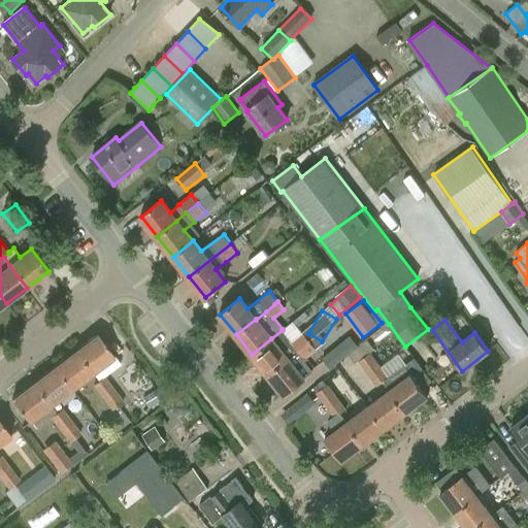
[(252,355),(268,374),(288,359),(298,351),(309,341),(302,332),(291,340),(283,330),(271,338),(252,355)]
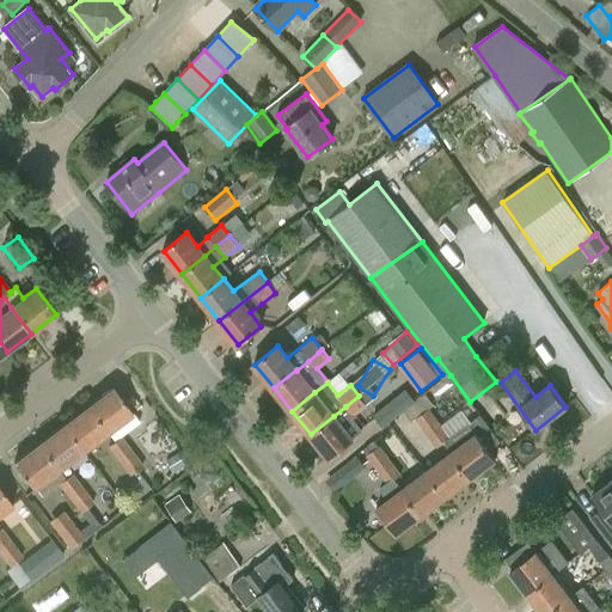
[(112,387),(87,407),(108,433),(133,414),(112,387)]
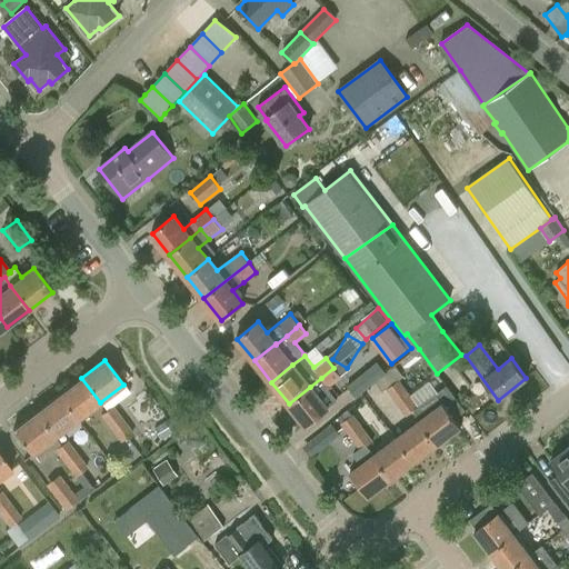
[(357,398),(386,373),(377,362),(347,387),(357,398)]
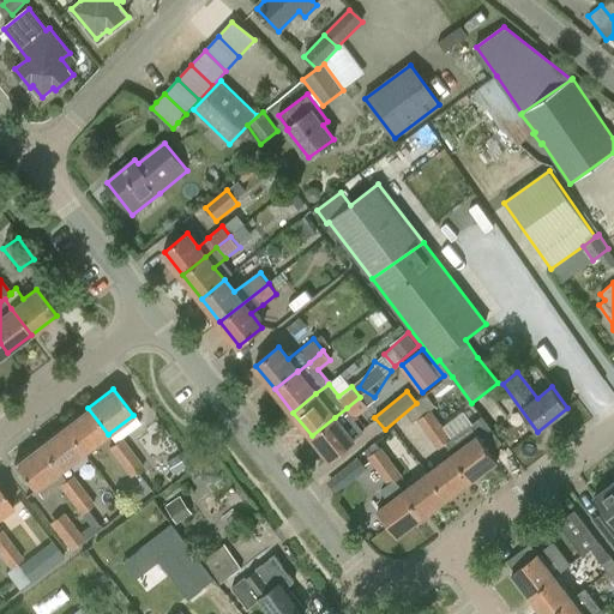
[(368,408),(360,397),(347,408),(355,417),(368,408)]
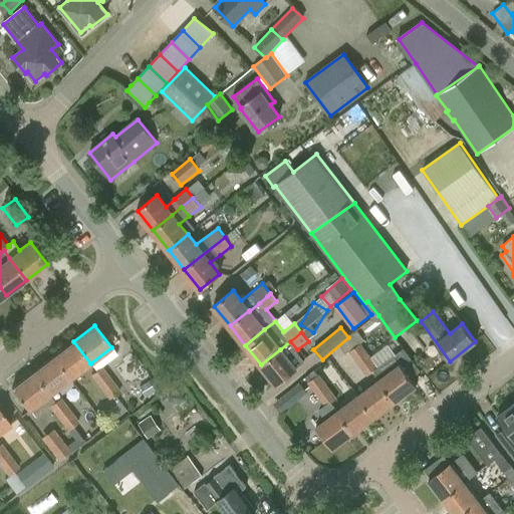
[(69,379),(90,363),(73,341),(53,357),(69,379)]
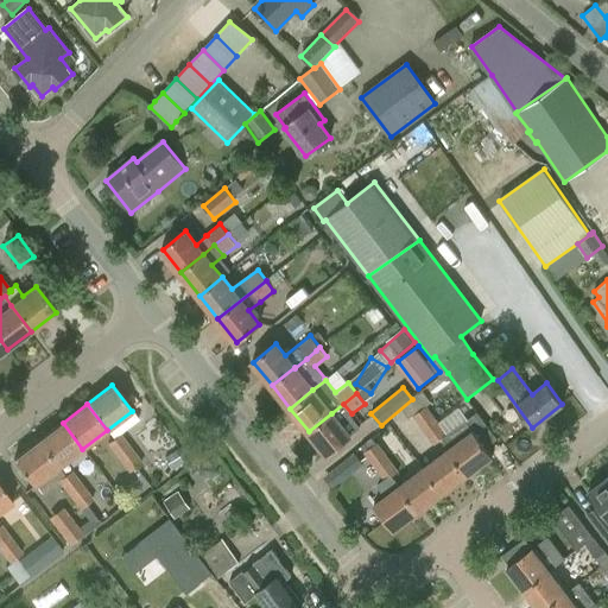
[(350,415),(352,413),(343,404),(331,413),(309,431),(328,455),(361,428),(350,415)]
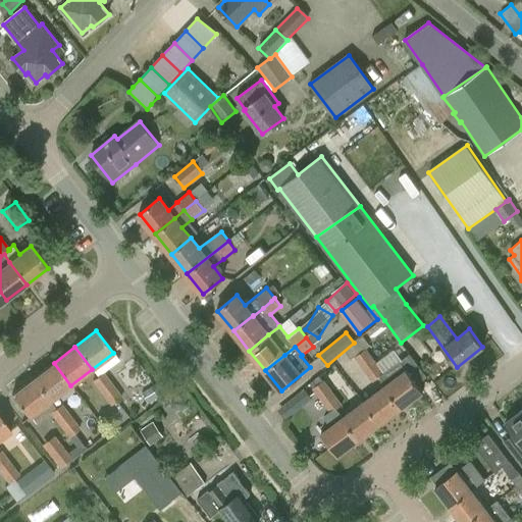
[(369,364),(374,360),(366,349),(354,358),(365,371),(370,367),(369,364)]
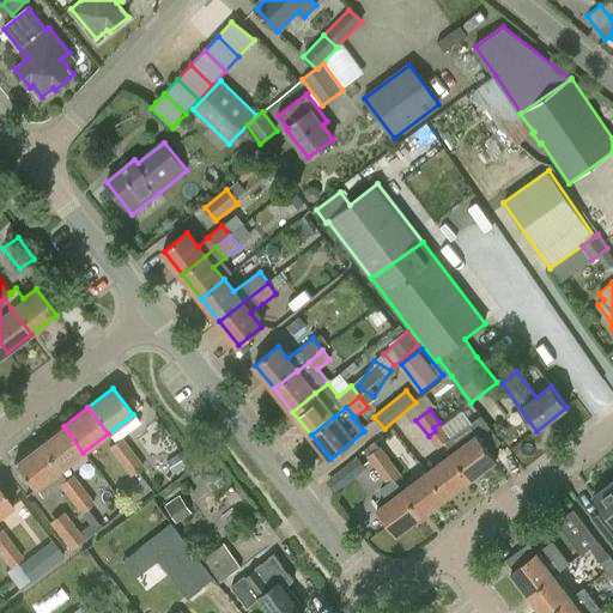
[(453,454),(472,480),(497,461),(478,435),(469,424),(450,438),(439,423),(434,428),(435,431),(429,436),(438,449),(444,444),(451,454),(453,454)]
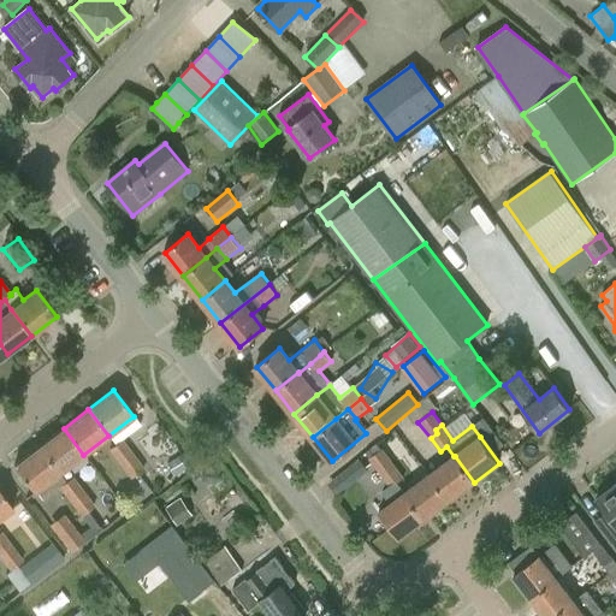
[(64,428),(39,446),(59,473),(83,455),(64,428)]
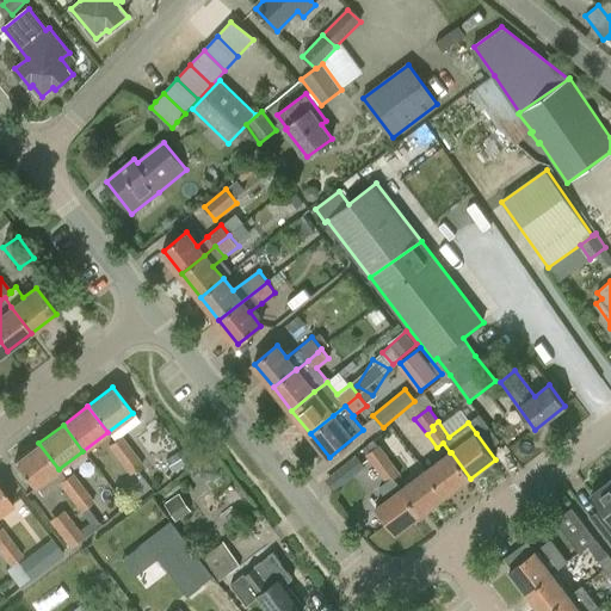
[(121,436),(107,445),(130,474),(142,464),(121,436)]
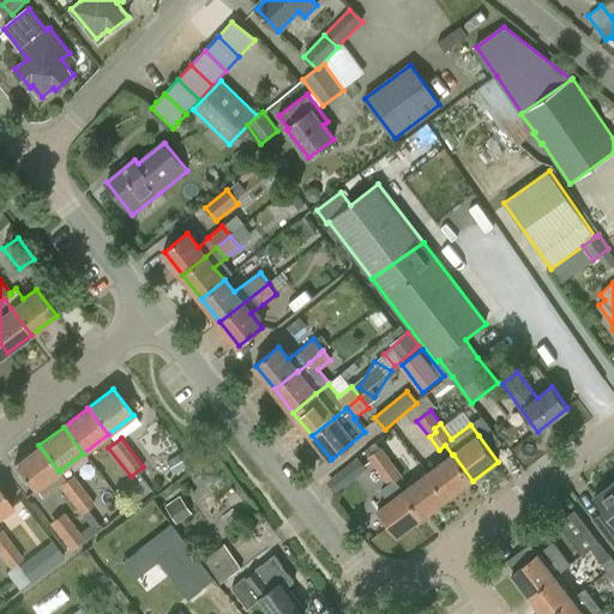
[(66,481),(59,471),(38,445),(13,464),(41,500),(60,486),(66,481)]
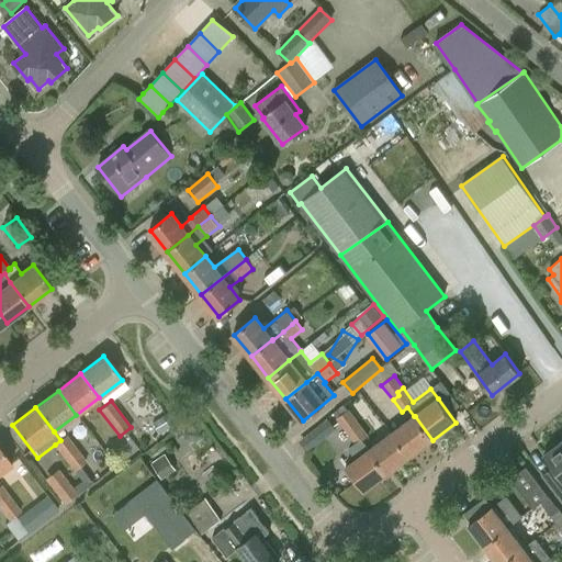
[(353,429),(359,425),(349,411),(337,419),(346,430),(351,426),(353,429)]
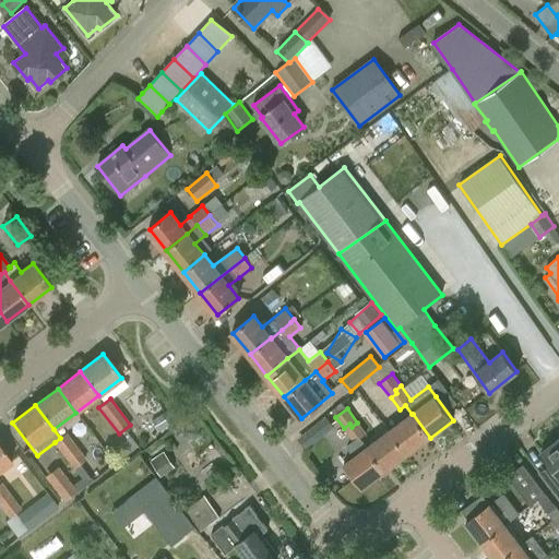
[(407,454),(430,438),(413,414),(412,414),(390,430),(407,454)]
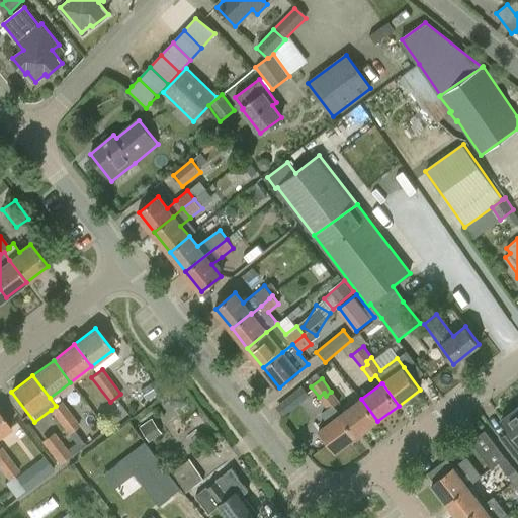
[(276,407),(284,416),(310,395),(301,385),(276,407)]
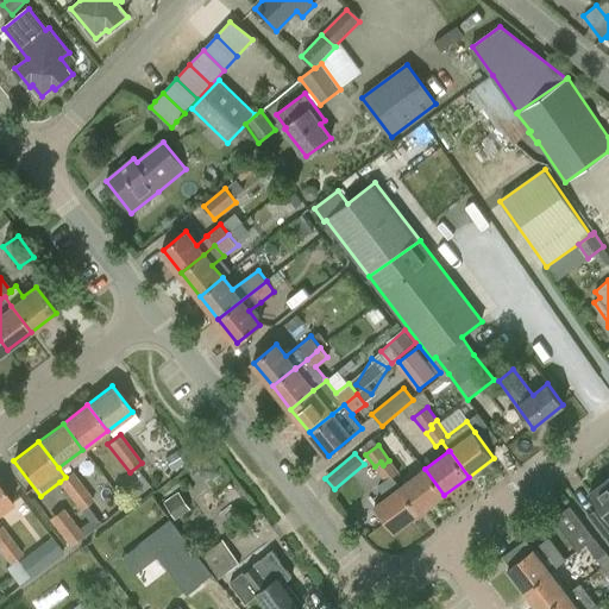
[(375,507),(394,532),(419,513),(400,488),(391,476),(397,472),(389,460),(383,465),(381,462),(375,466),(384,481),(377,485),(385,498),(375,507)]
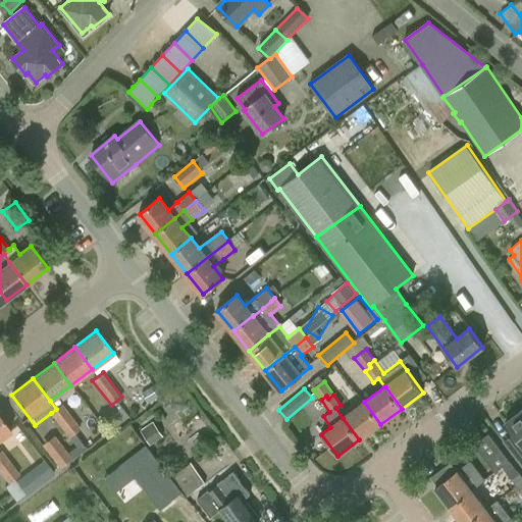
[(380,424),(364,402),(343,418),(359,439),(380,424)]
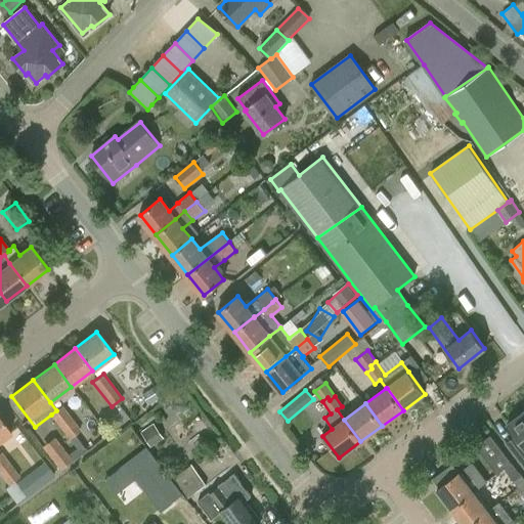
[(51,415),(60,427),(72,419),(61,406),(56,410),(51,415)]
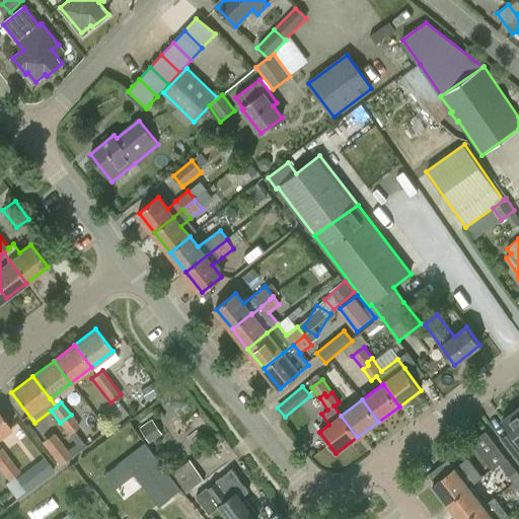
[(518,405),(502,420),(513,434),(503,441),(518,461),(518,405)]
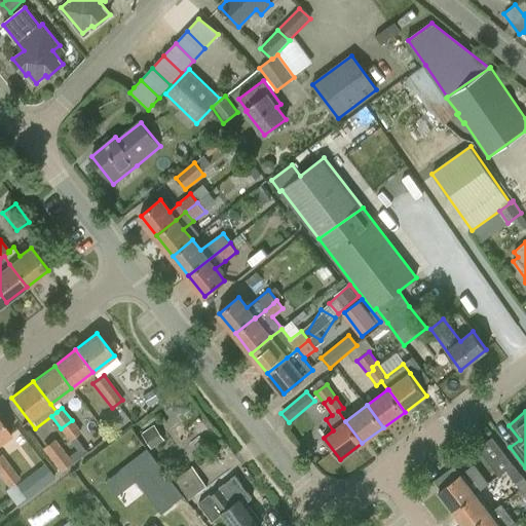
[(0,419),(0,442),(11,434),(0,419)]
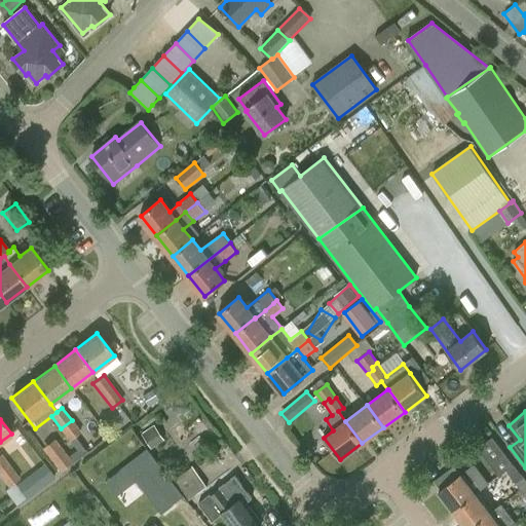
[(70,441),(81,433),(72,420),(61,428),(70,441)]
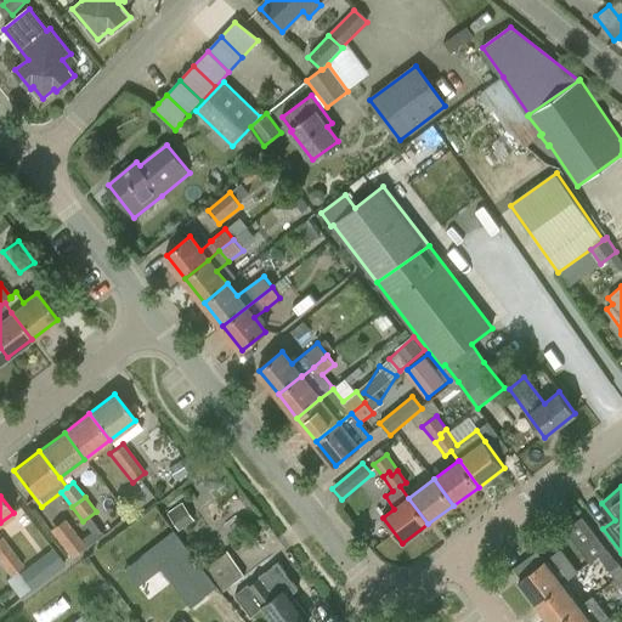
[(68,554),(82,543),(66,524),(52,535),(68,554)]
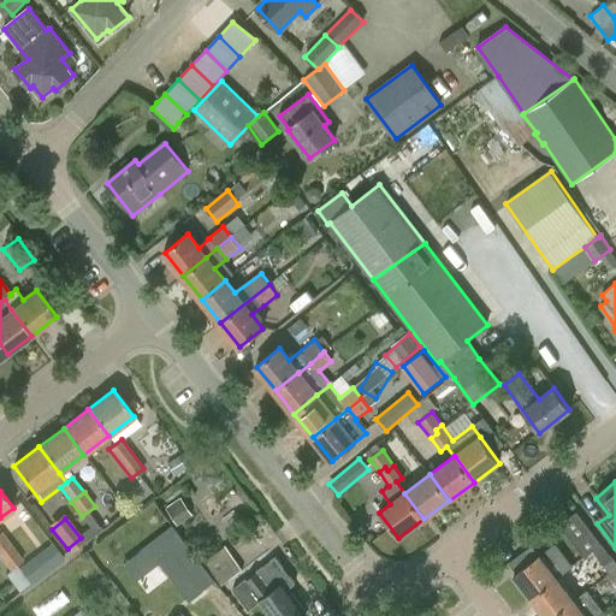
[(0,554),(5,550),(7,554),(13,549),(1,532),(0,532),(0,554)]
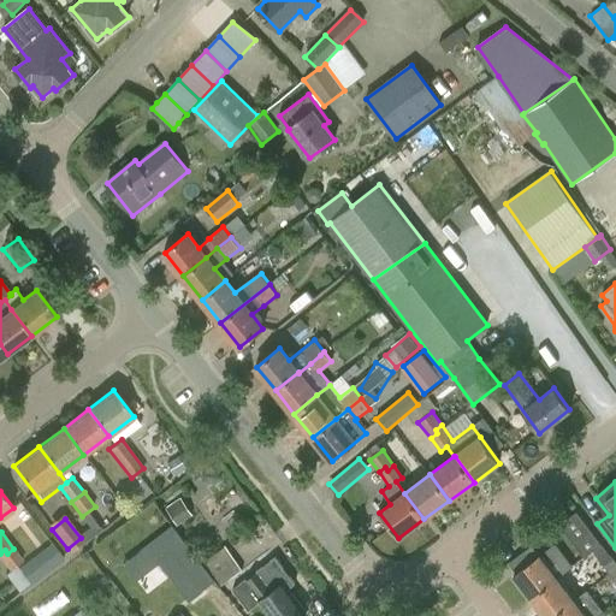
[(575,544),(585,557),(602,545),(592,532),(575,544)]
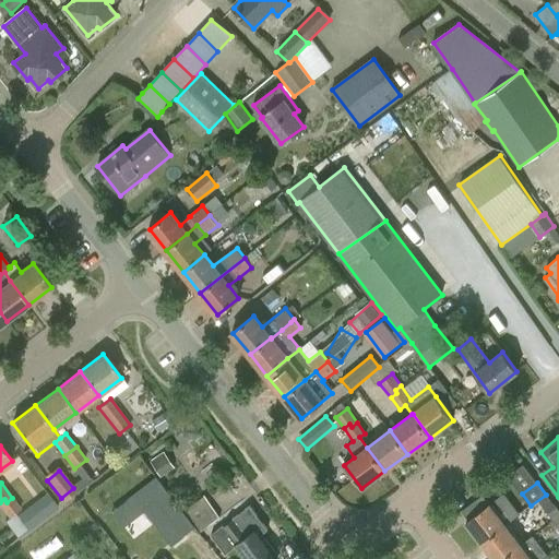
[(186,535),(157,498),(147,485),(111,512),(122,527),(144,511),(170,546),(186,535)]
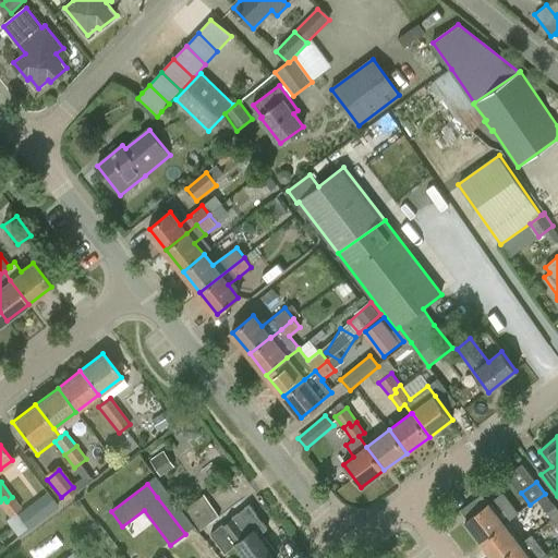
[(488,504),(465,522),(481,543),(505,524),(519,513),(502,493),(488,504)]
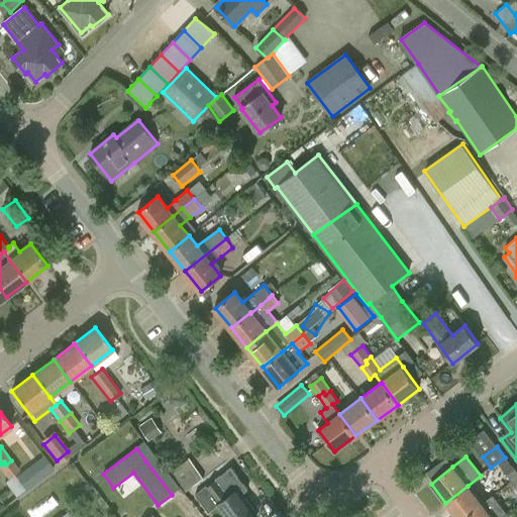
[(186,491),(203,479),(190,458),(173,471),(186,491)]
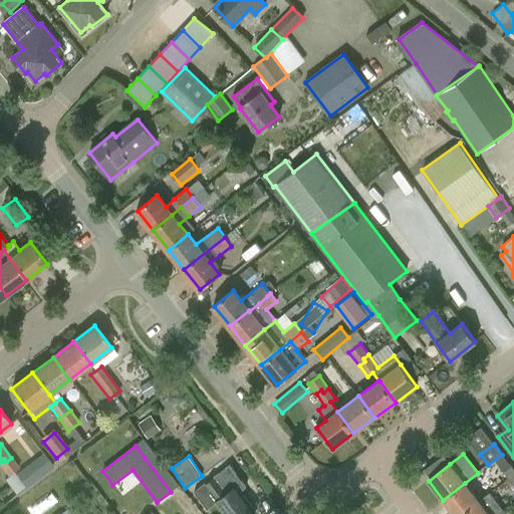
[(19,468),(11,458),(6,462),(4,459),(0,462),(0,465),(8,476),(19,468)]
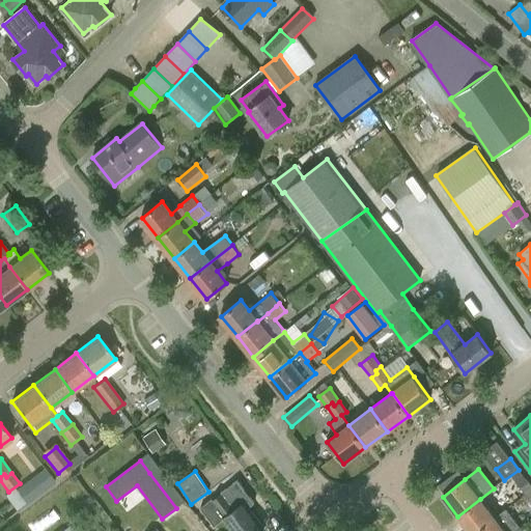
[(526,494),(530,490),(530,485),(525,477),(518,483),(526,494)]
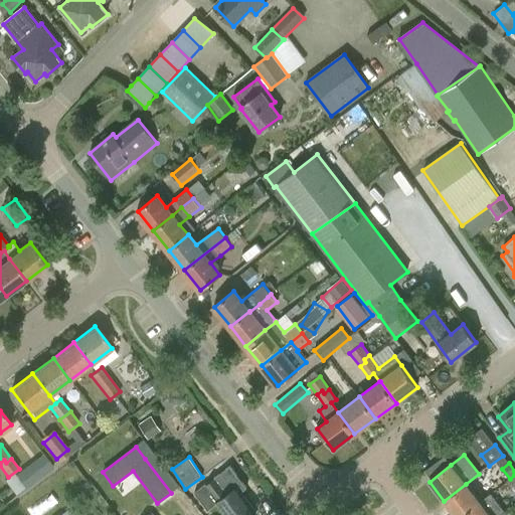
[(38,479),(28,465),(15,475),(25,488),(26,488),(38,479)]
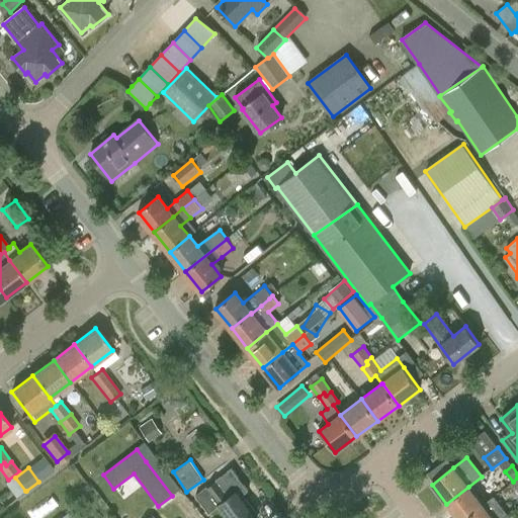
[(206,489),(205,488),(196,495),(209,512),(219,505),(228,517),(251,517),(257,514),(242,496),(248,491),(232,468),(206,489)]
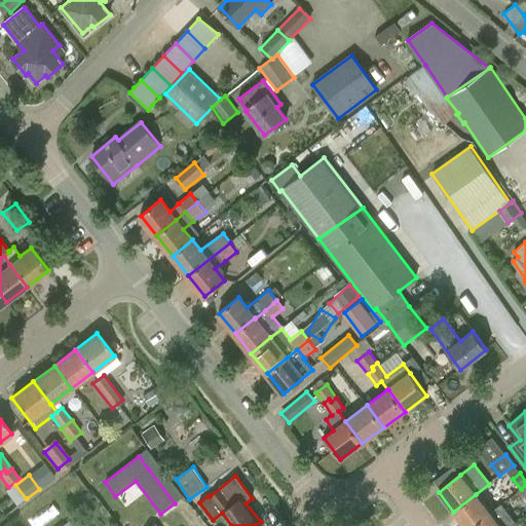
[(453,512),(464,525),(472,525),(489,513),(476,494),(453,512)]
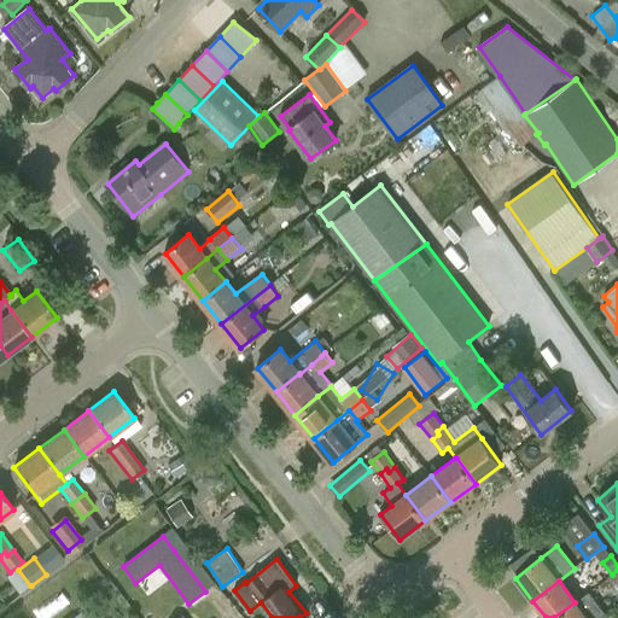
[(575,602),(554,617),(601,617),(606,616),(589,593),(575,602)]
